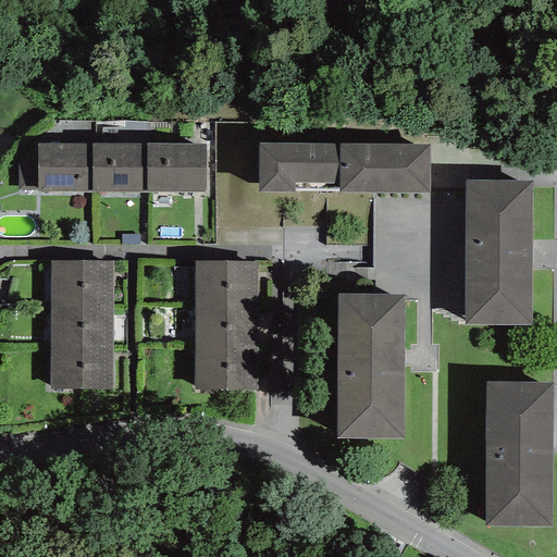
[(90,190),(90,144),(37,144),(37,190),(90,190)]
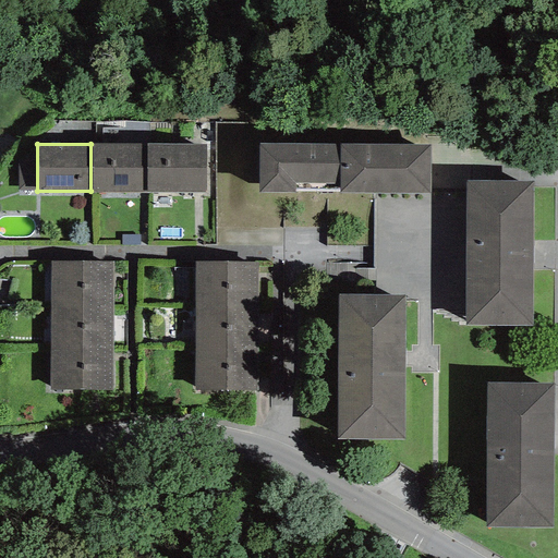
[(146,144),(91,144),(91,191),(146,191),(146,144)]
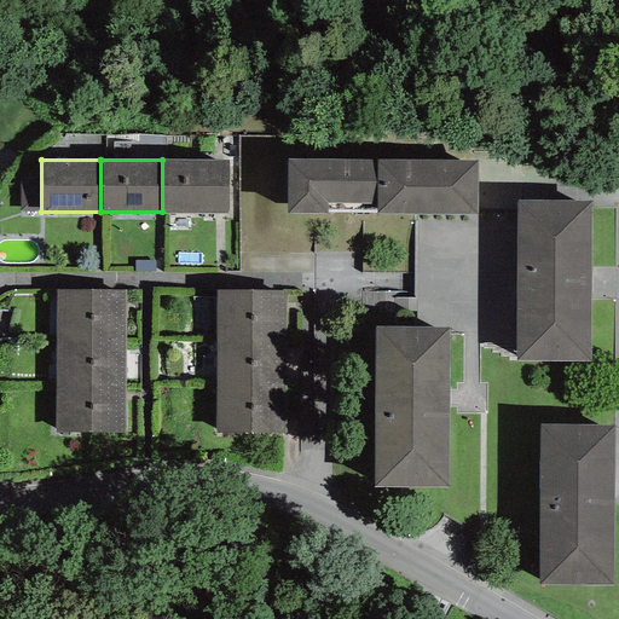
[(229,160),(162,160),(162,212),(229,212),(229,160)]
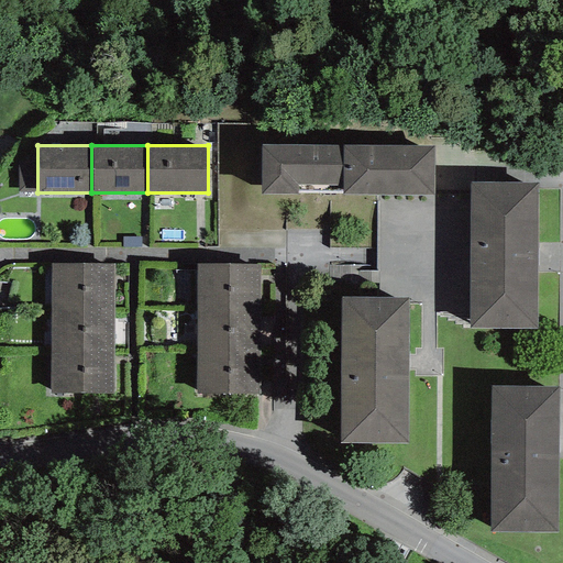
[(434,146),(260,145),(260,194),(434,196),(434,146)]
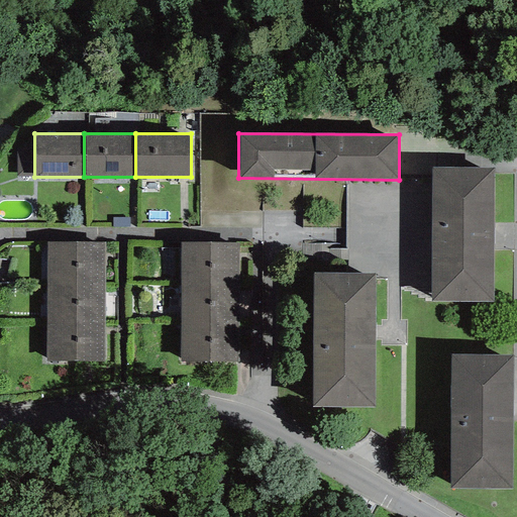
[(491,168),(430,169),(433,301),(494,300),(491,168)]
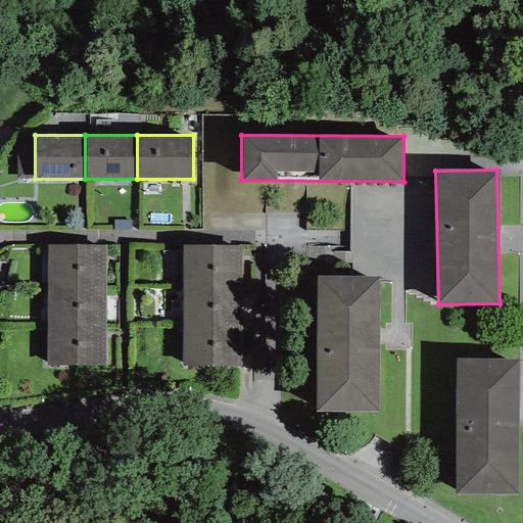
[(105,245),(47,244),(47,285),(105,285),(105,245)]
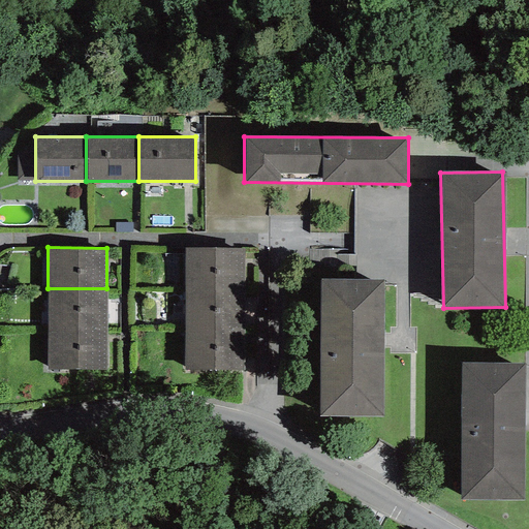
[(243,248),(184,248),(183,288),(242,289),(243,248)]
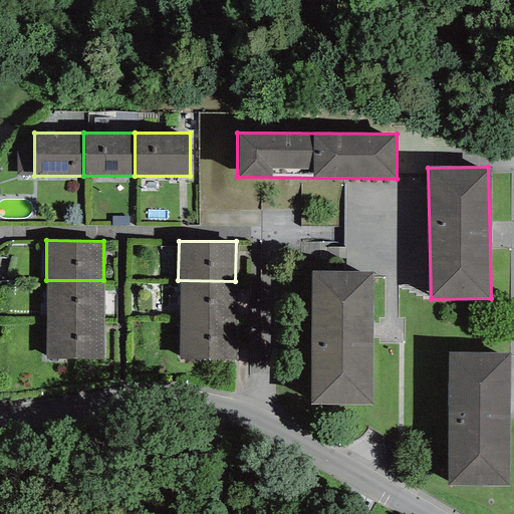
[(372,272),(311,272),(311,405),(372,405),(372,272)]
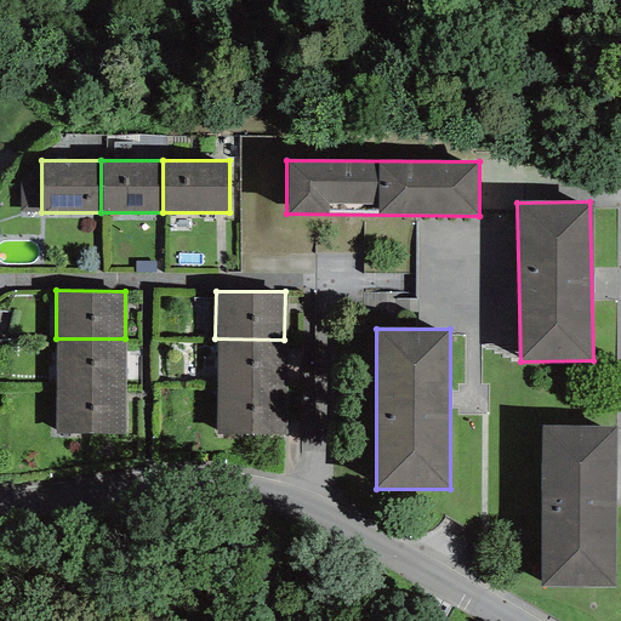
[(125,385),(125,339),(56,339),(56,383),(125,385)]
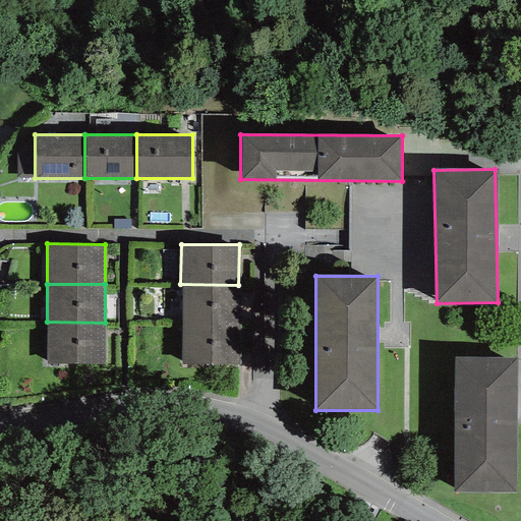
[(238,323),(238,285),(180,284),(180,323),(238,323)]
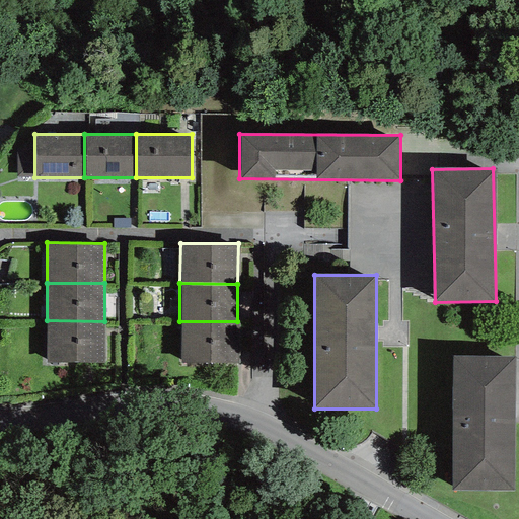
[(104,363),(104,321),(47,320),(47,362),(104,363)]
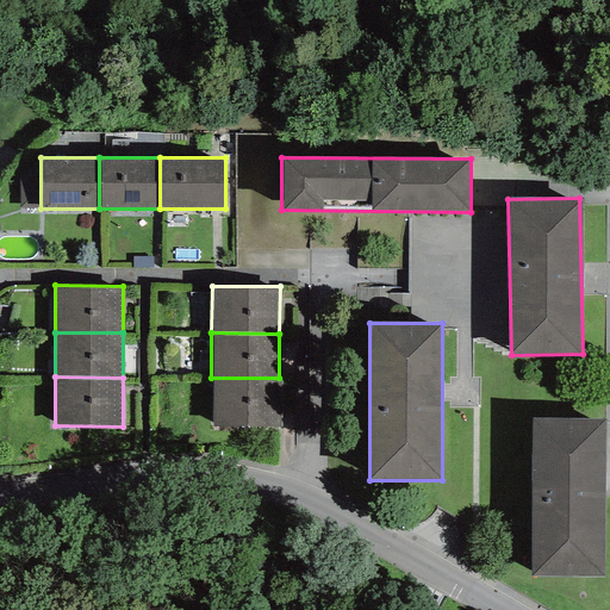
[(279,427),(279,378),(211,378),(211,427),(279,427)]
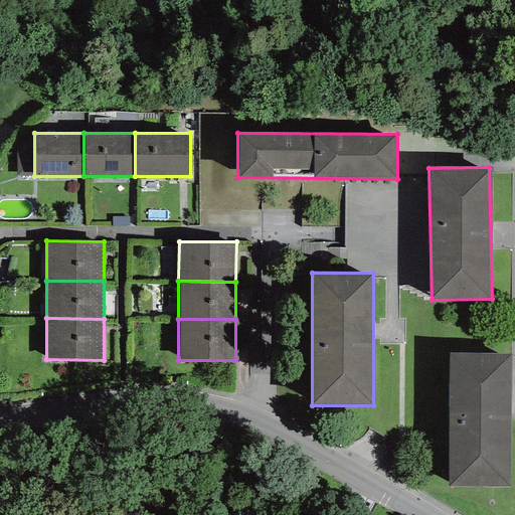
[(510,355),(451,354),(448,487),(507,488),(510,355)]
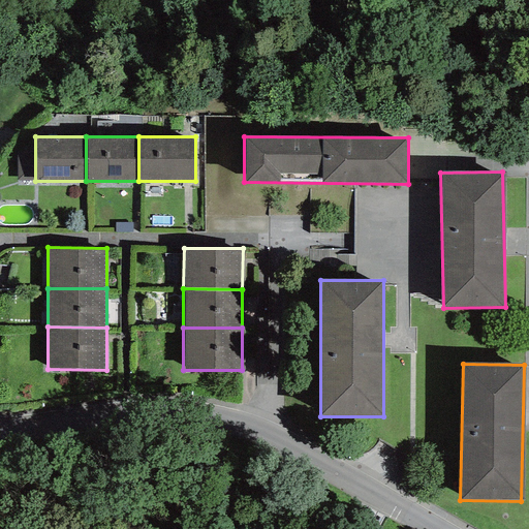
All buildings are outlined.
